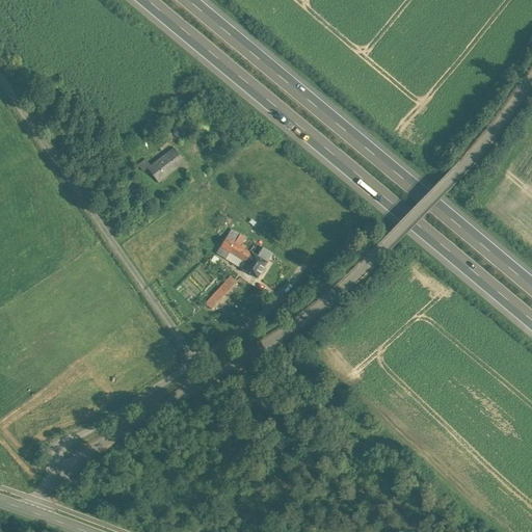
[(151,166),(148,168),(158,183),(185,162),(174,148),(151,166)]
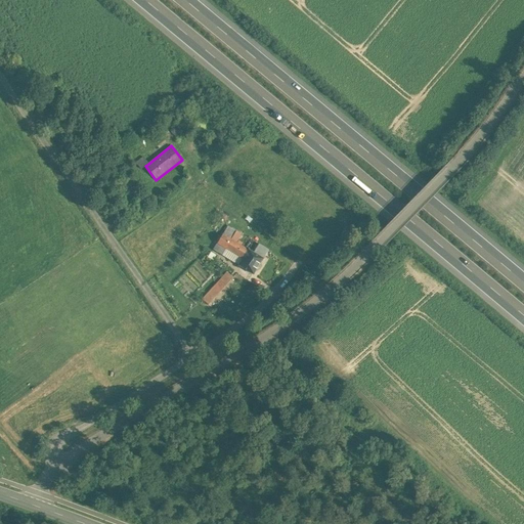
[(143,157),(136,163),(141,169),(145,166),(148,164),(143,157)]
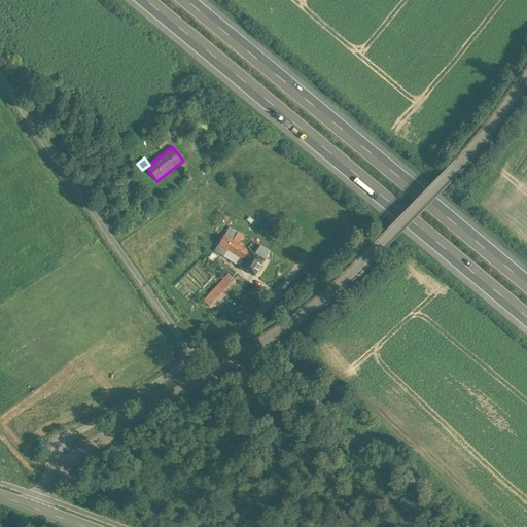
[(223,236),(214,251),(223,256),(227,250),(226,249),(232,241),(223,236)]
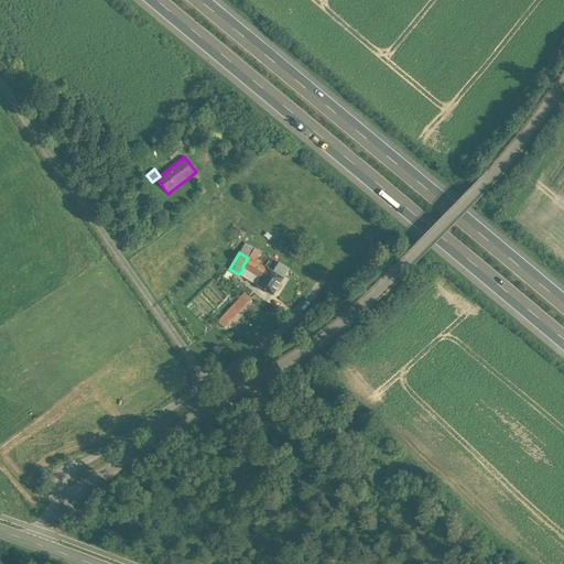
[(267,269),(248,258),(242,267),(243,268),(261,279),(267,269)]
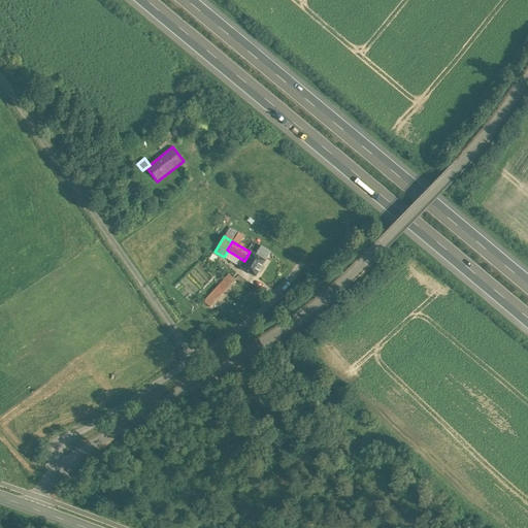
[(256,255),(250,252),(244,261),(240,267),(255,276),(270,252),(261,246),(256,255)]
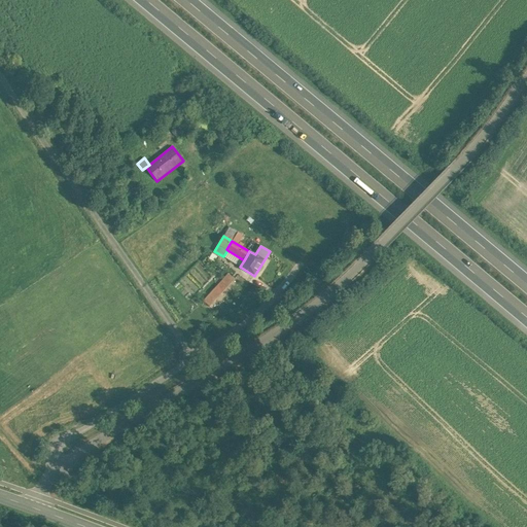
[(229,274),(204,302),(210,307),(235,279),(229,274)]
